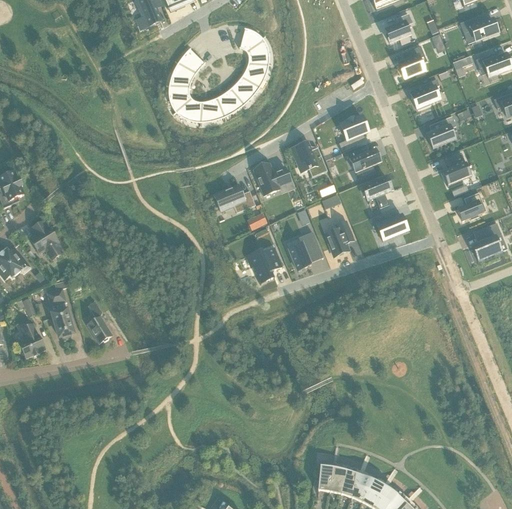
[(146,15),(137,19),(141,28),(161,20),(155,7),(161,4),(159,0),(140,0),(146,15)]
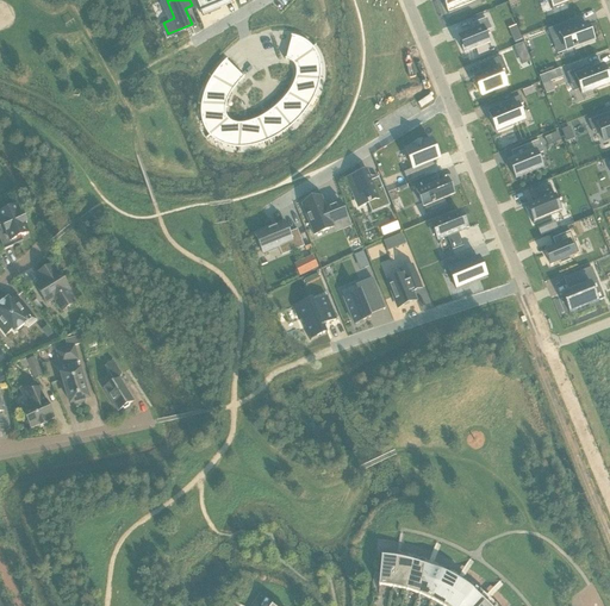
[(195,0),(201,13),(219,6),(218,1),(222,0),(195,0)]
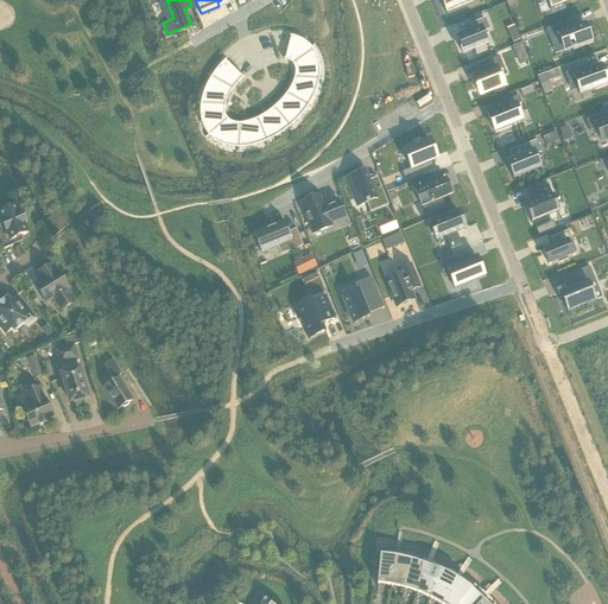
[(442,0),(447,11),(475,0),(442,0)]
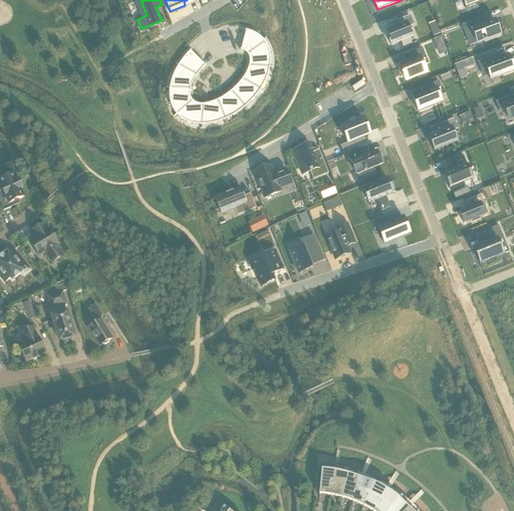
[(413,22),(410,13),(399,18),(401,24),(388,29),(390,35),(389,35),(392,42),(412,34),(408,24),(413,22)]
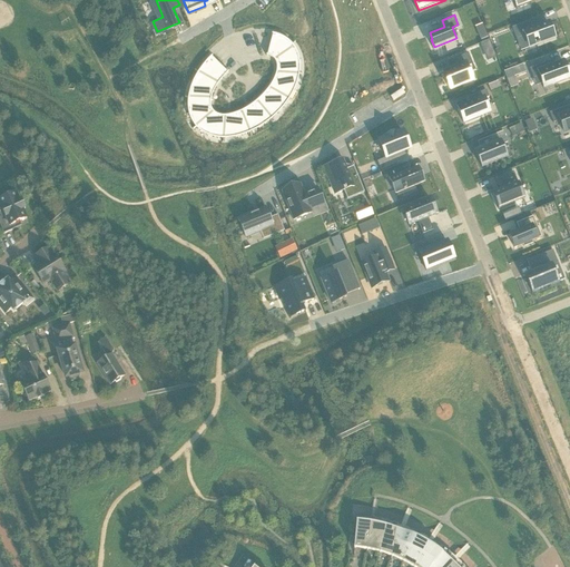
[(530,18),(512,25),(517,37),(526,33),(530,46),(554,36),(549,20),(533,26),(530,18)]
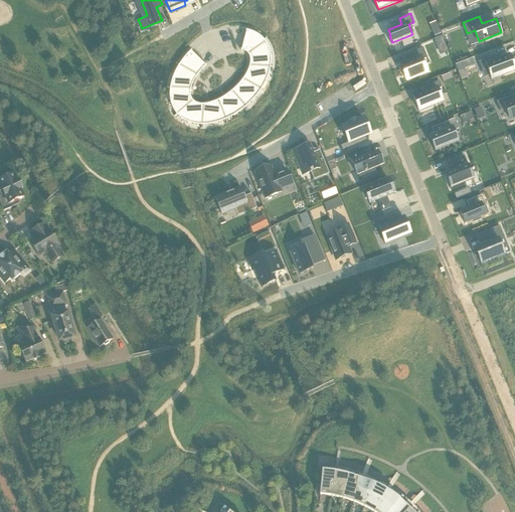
[(245,29),(240,48),(247,51),(264,38),(260,34),(253,30),(245,28),(245,29)]
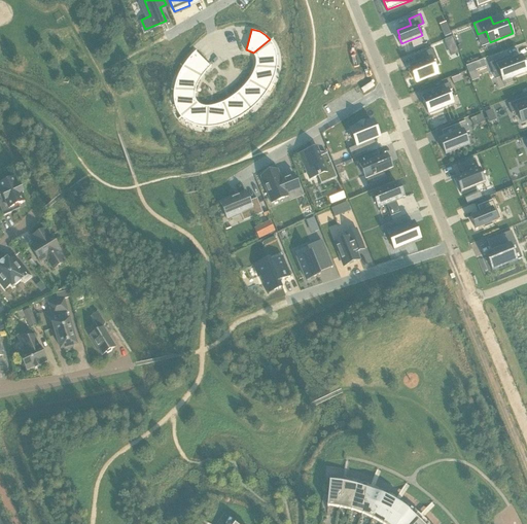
[(452,35),(445,38),(448,45),(455,42),(452,35)]
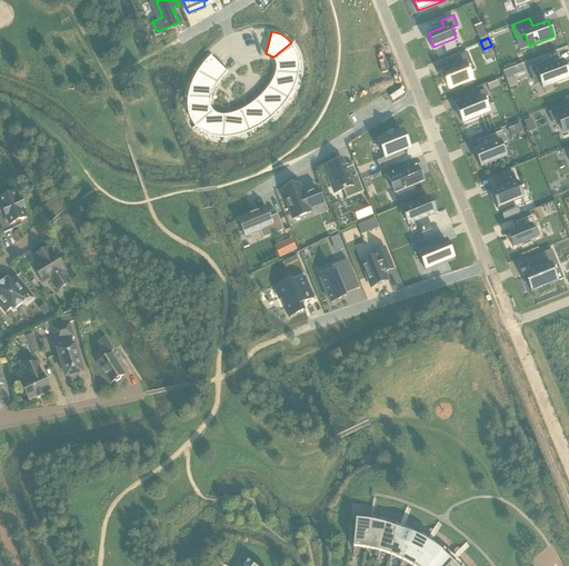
[(291,42),(273,57),(276,60),(277,68),(276,70),(296,71),(296,60),(299,59),(296,50),(291,42)]
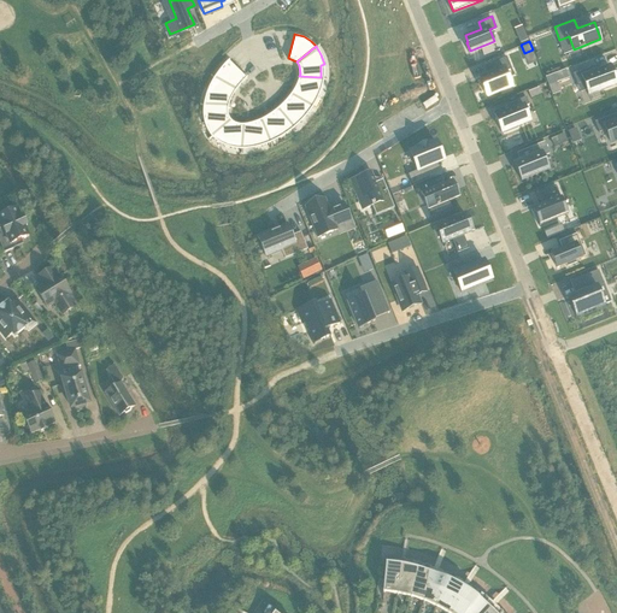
[(492,71),(480,76),(488,95),(500,90),(500,93),(513,88),(505,66),(511,64),(506,54),(488,62),(492,71)]
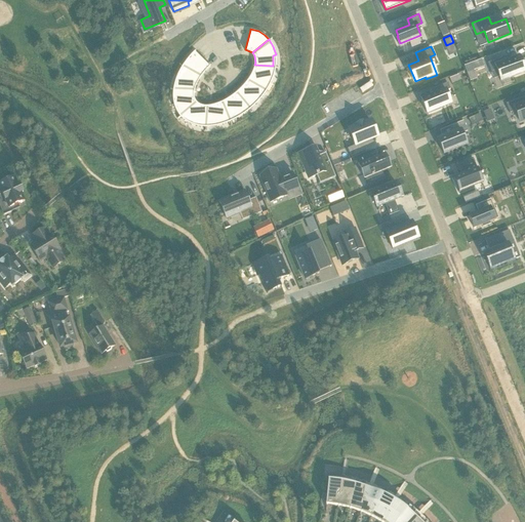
[(189,56),(183,64),(185,66),(201,75),(210,65),(195,49),(189,56)]
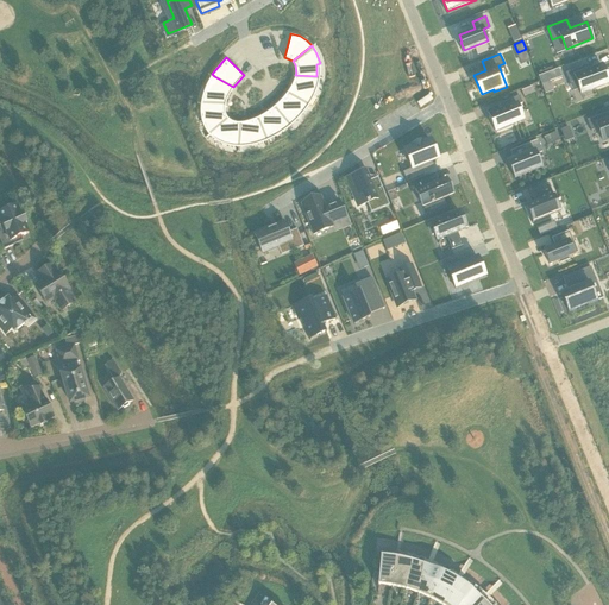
[(591,61),(566,70),(570,81),(577,79),(581,89),(592,84),(594,87),(608,81),(602,64),(594,68),(591,61)]
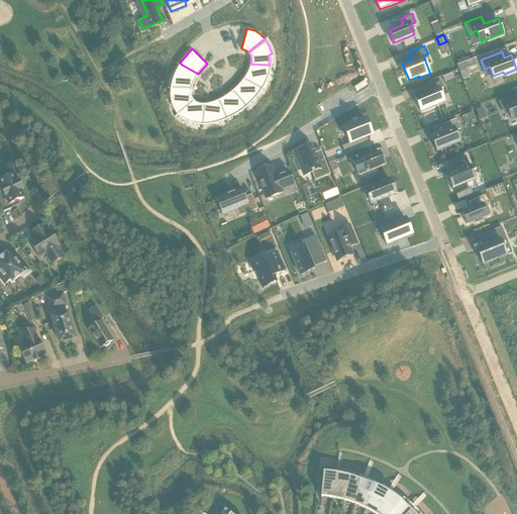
[(475,57),(457,63),(459,70),(477,63),(475,57)]
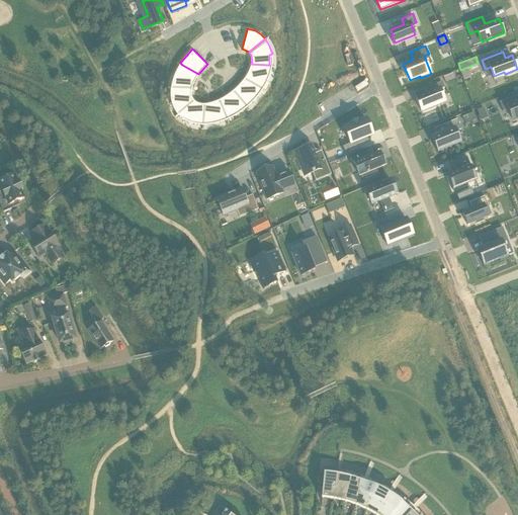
[(246,76),(244,78),(260,86),(264,79),(267,80),(270,73),(271,65),(269,65),(251,64),(250,68),(246,76)]
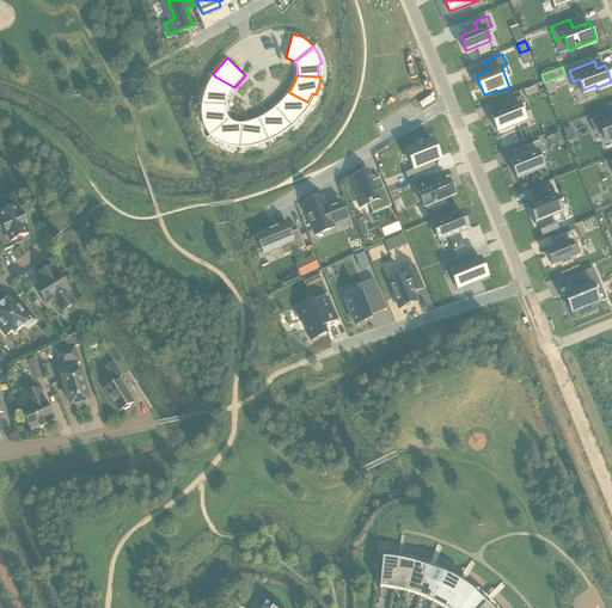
[(204,92),(202,102),(204,102),(226,103),(227,98),(232,90),(234,87),(215,77),(210,85),(207,84),(204,92)]
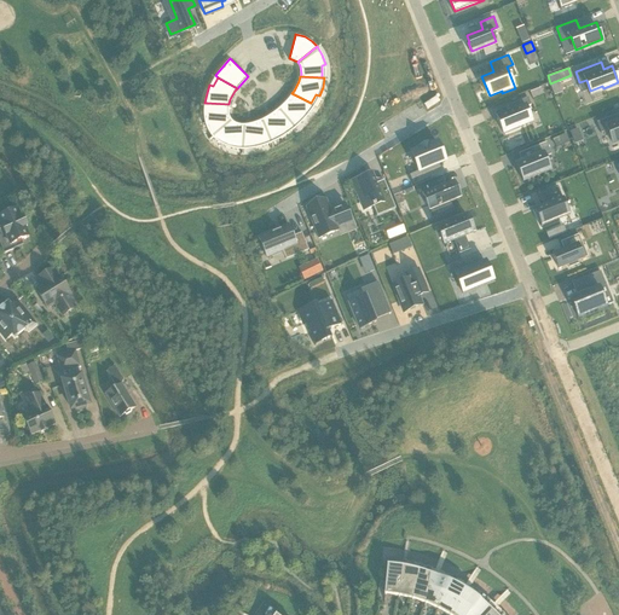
[(542,85),(530,90),(532,96),(544,92),(542,85)]
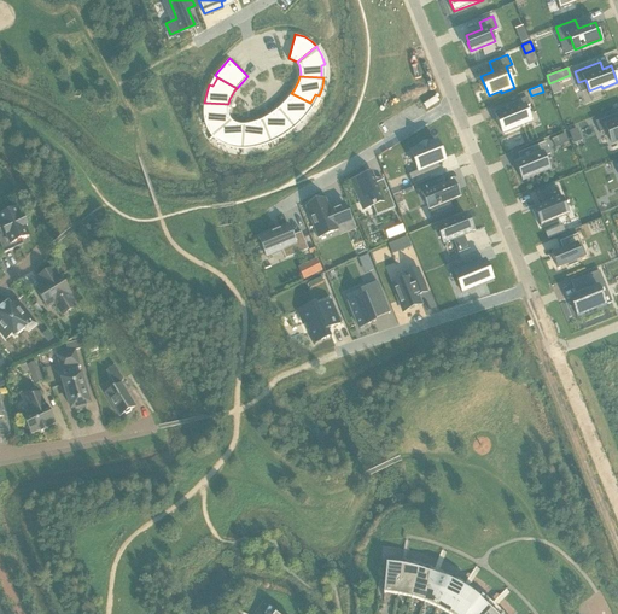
[(281,104),(278,106),(292,123),(299,116),(302,118),(308,112),(313,105),(310,103),(291,93),(289,97),(281,104)]
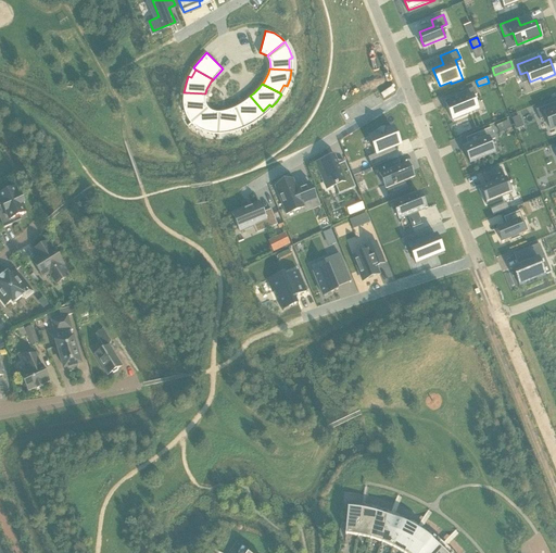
[(458,99),(447,103),(451,110),(450,110),(453,117),(478,108),(472,95),(477,92),(475,85),(456,92),(458,99)]
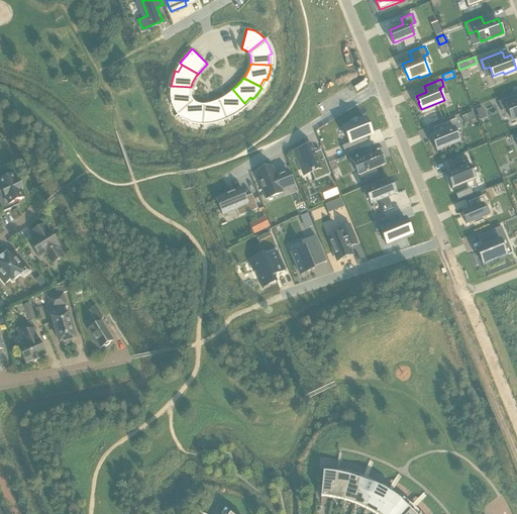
[(173,97),(171,97),(173,105),(177,112),(179,111),(193,99),(191,96),(191,90),(191,87),(173,86),(173,97)]
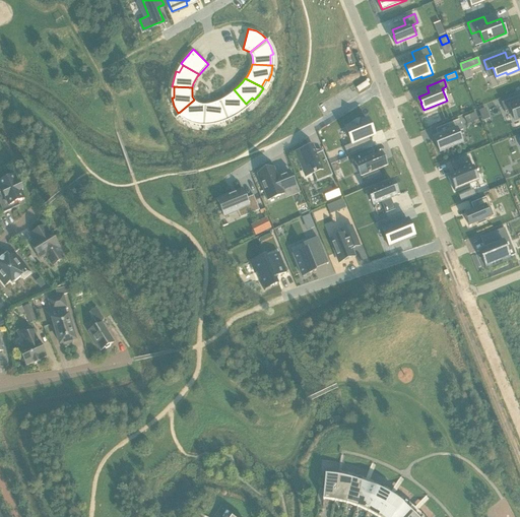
[(222,98),(220,99),(226,116),(235,112),(236,114),(242,111),(248,106),(246,104),(234,89),(231,92),(222,98)]
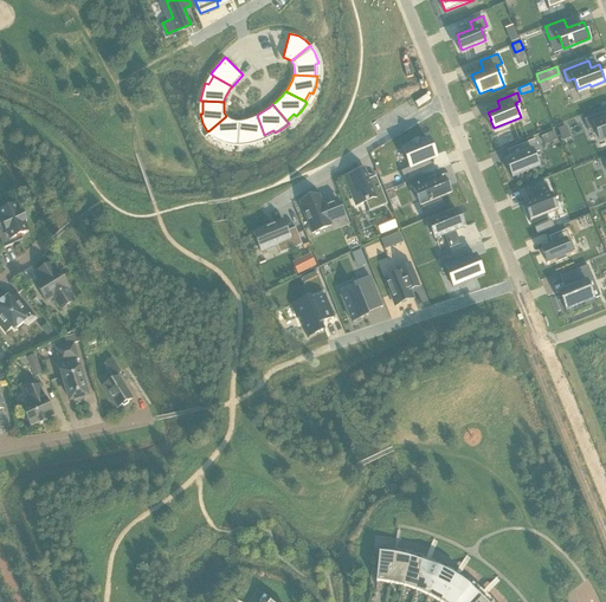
[(605,108),(585,117),(588,128),(595,125),(600,137),(605,135),(605,108)]
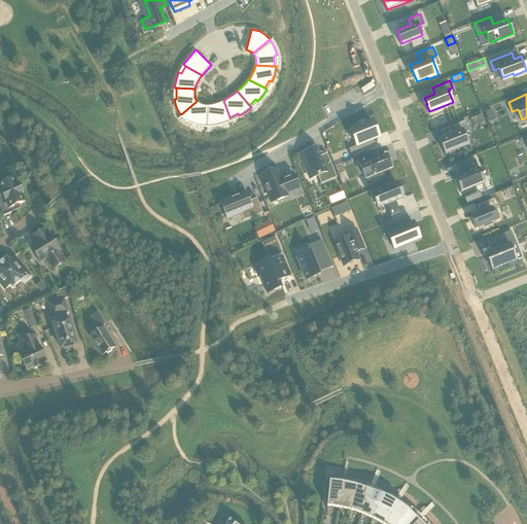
[(209,105),(206,123),(217,121),(218,125),(224,123),(231,120),(230,117),(223,100),(219,102),(210,105),(209,105)]
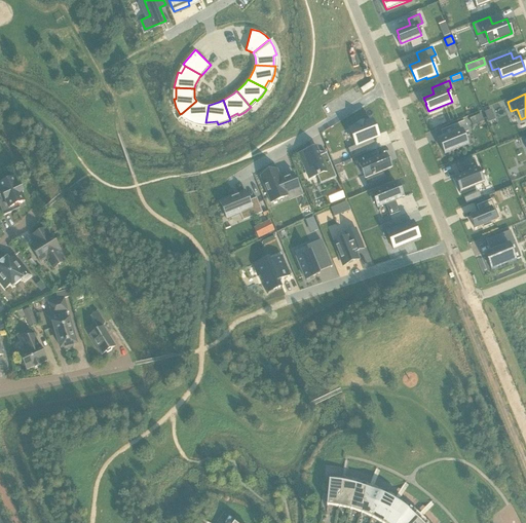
[(196,101),(182,113),(192,119),(191,122),(198,124),(205,125),(205,122),(209,105),(203,105),(197,102),(196,101)]
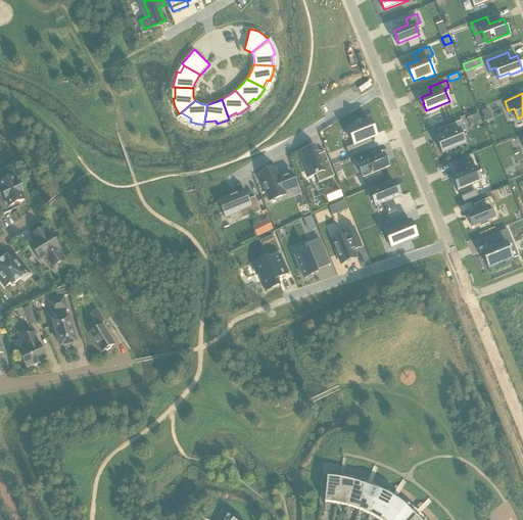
[(450,131),(436,137),(442,151),(465,141),(461,131),(466,129),(462,117),(447,124),(450,131)]
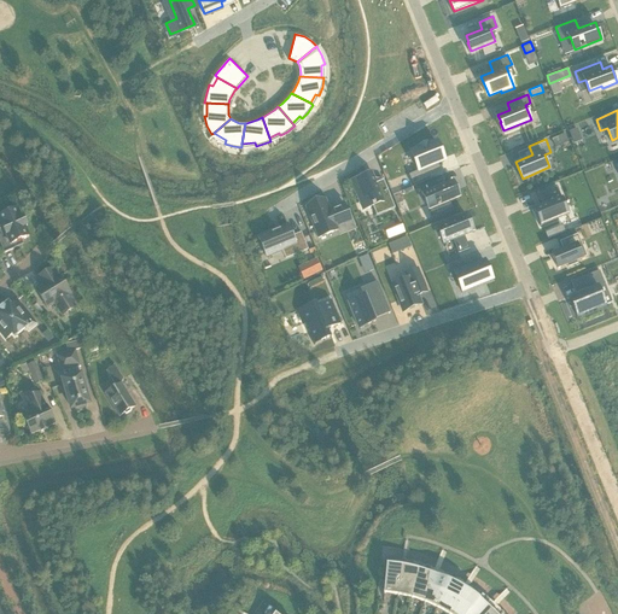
[(419,147),(412,151),(419,169),(443,158),(436,140),(429,144),(427,141),(419,145),(419,147)]
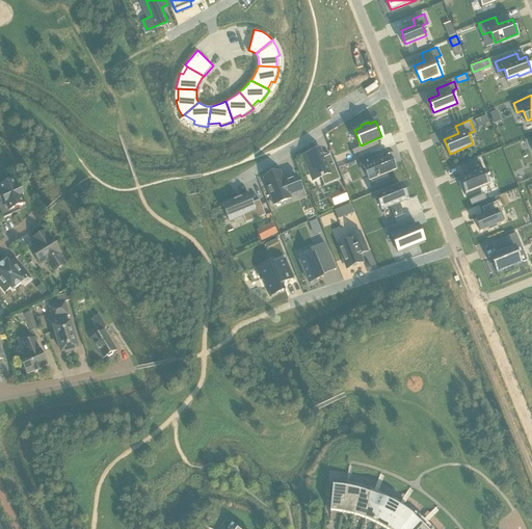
[(320,147),(303,153),(309,167),(314,165),(318,175),(320,174),(323,182),(340,176),(329,152),(323,154),(320,147)]
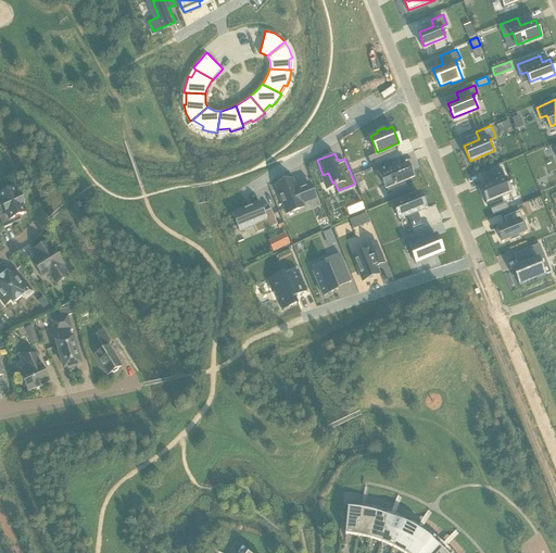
[(392,159),(377,165),(386,186),(396,181),(399,188),(407,185),(405,178),(413,175),(407,161),(395,165),(392,159)]
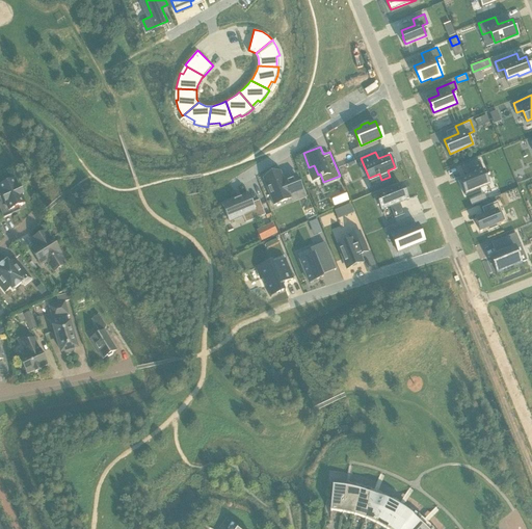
[(489,183),(479,158),(464,164),(468,175),(459,178),(466,192),(489,183)]
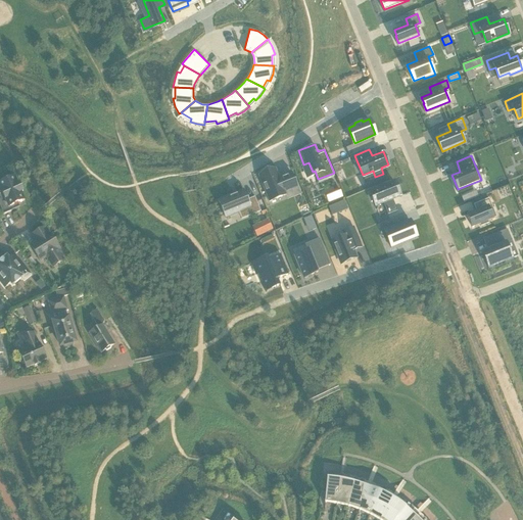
[(276,167),(259,174),(270,199),(286,192),(285,190),(297,185),(292,171),(280,176),(276,167)]
